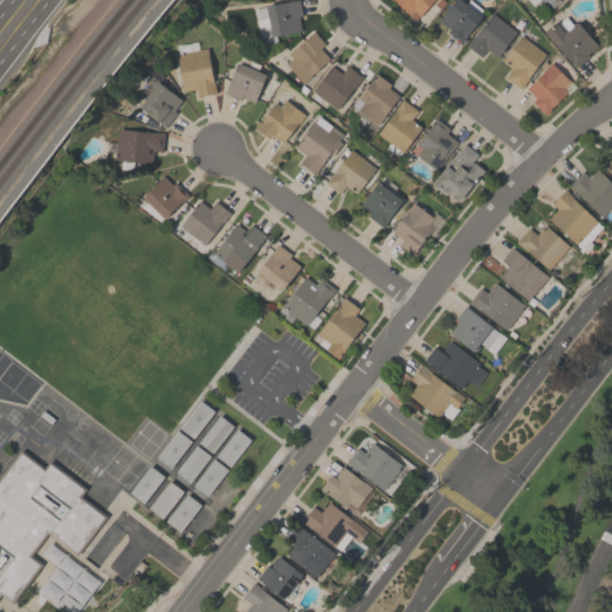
[(252,8),(265,6),(264,5),(291,0),(298,0),(301,16),(298,17),(300,30),(275,35),(276,42),(263,44),(262,37),(258,38),(252,8)]
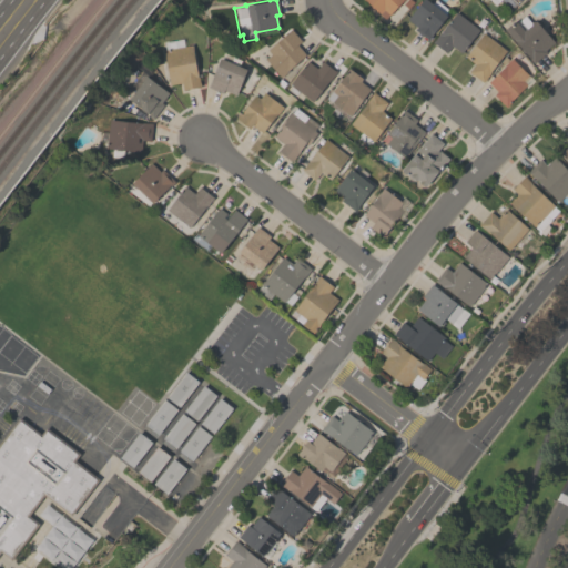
[(402,0),(384,19),(363,0),(402,0)]
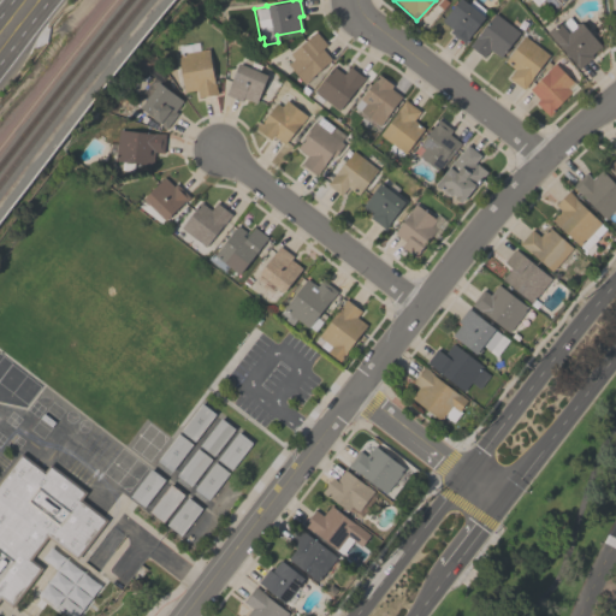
[(462,0),(484,16),(462,42),(449,31),(451,28),(442,21),(457,0),(462,0)]
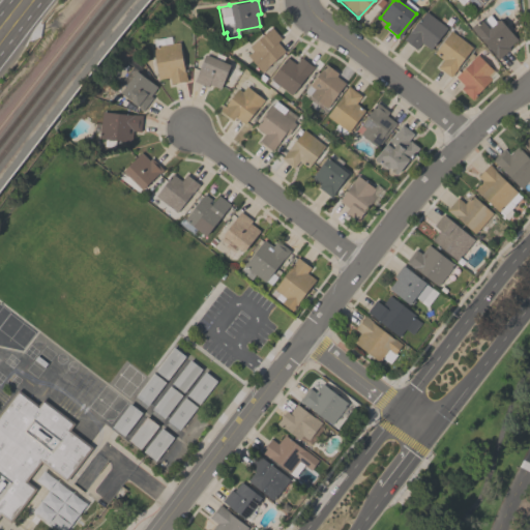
[(467,0),(483,0),(475,8),(467,0)]
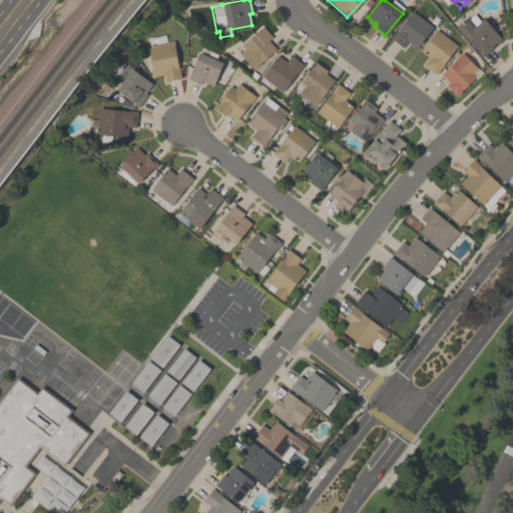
[(407,40),(402,47),(390,37),(395,30),(396,31),(412,10),(432,26),(416,47),(407,40)]
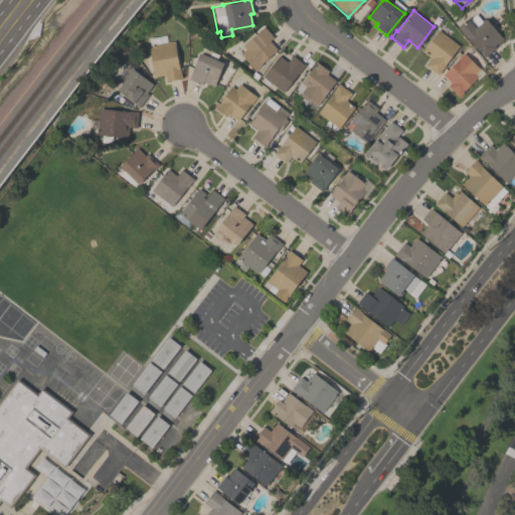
[(456,25),(465,18),(466,20),(468,19),(474,27),(485,17),(502,37),(493,45),(495,47),(483,57),(480,53),(480,52),(472,41),(470,42),(456,25)]
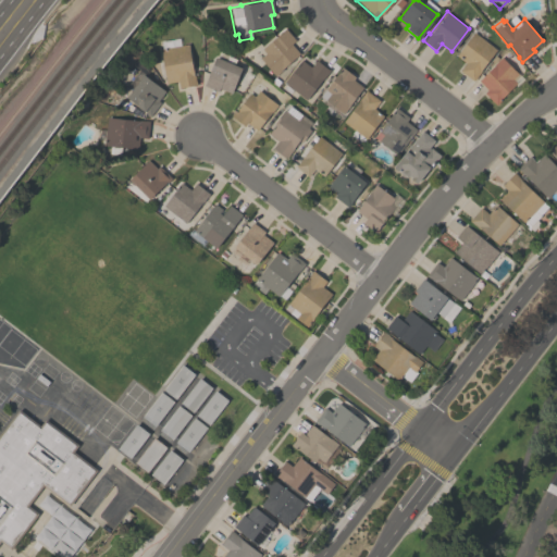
[(299,52),(275,75),(259,58),(265,52),(261,48),(285,27),(295,39),(292,42),(299,52)]
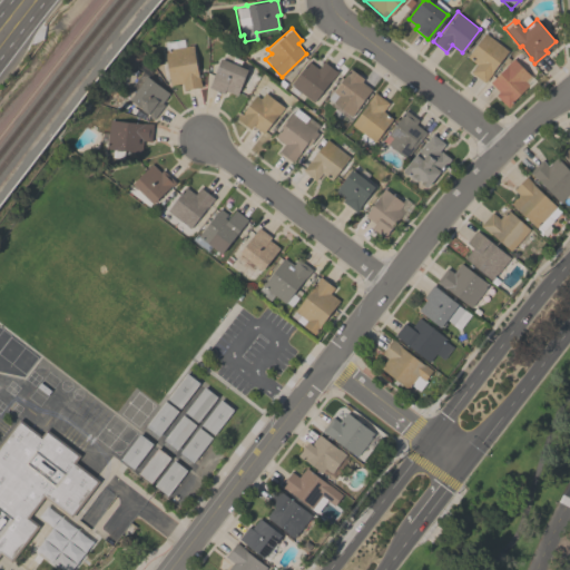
[(467,56),(484,32),(508,50),(491,71),(492,71),(484,82),(470,71),(475,64),(467,56)]
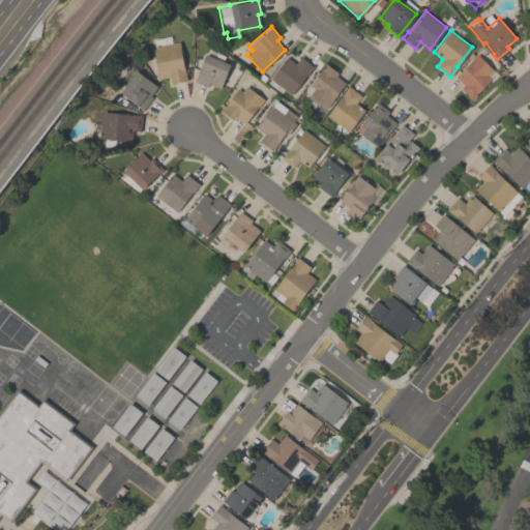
[(151,46),(178,41),(183,69),(184,69),(186,80),(170,83),(169,77),(157,79),(151,46)]
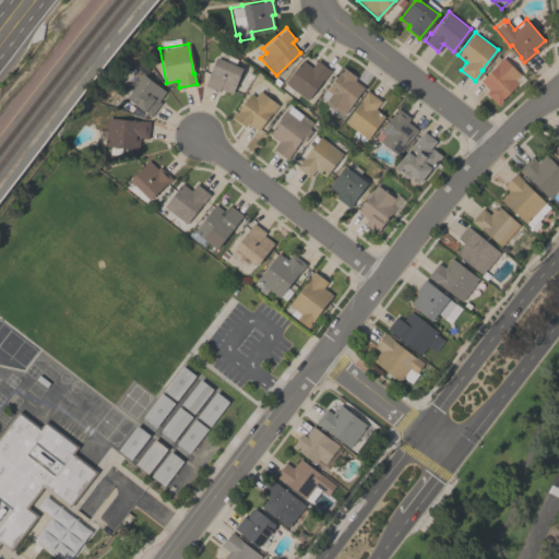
[(203,84),(215,57),(216,57),(219,49),(228,54),(228,55),(236,59),(234,64),(242,68),(232,93),(219,87),(217,91),(203,84)]
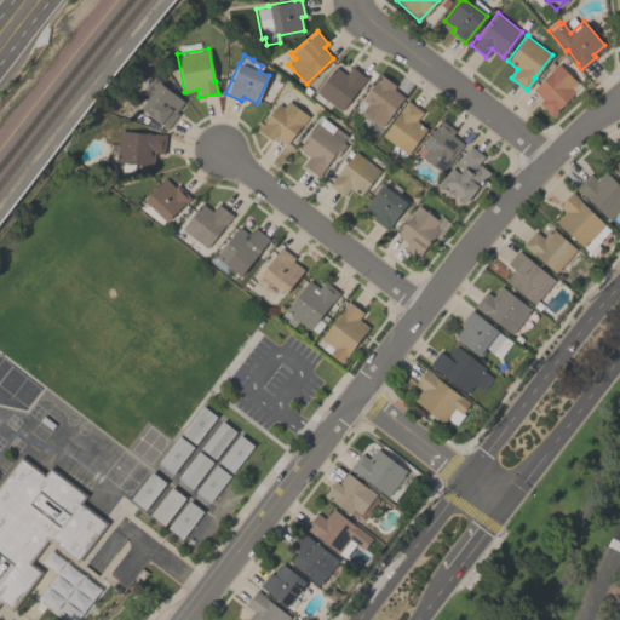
[(578,82),(572,89),(574,92),(556,110),(557,110),(552,116),(538,102),(541,98),(532,90),(551,70),(550,69),(557,62),(578,82)]
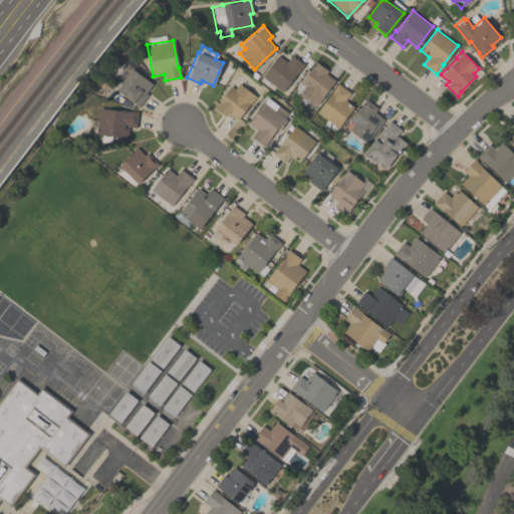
[(286,61),(291,55),(303,64),(282,92),(261,76),(277,54),(286,61)]
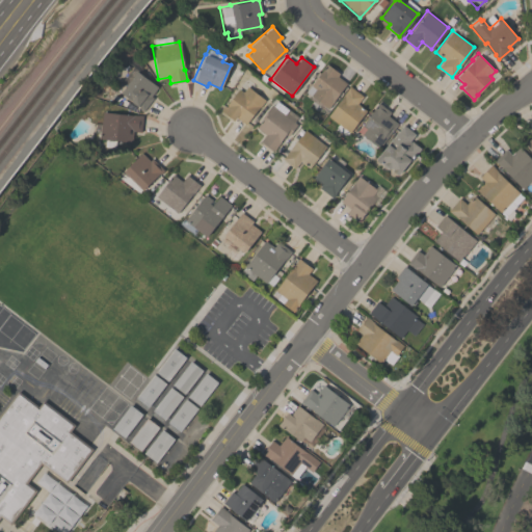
[(346,82),(333,100),(334,101),(327,108),(325,107),(323,109),(309,98),(311,96),(306,91),(322,69),(321,69),(325,62),(339,73),(337,76),(346,82)]
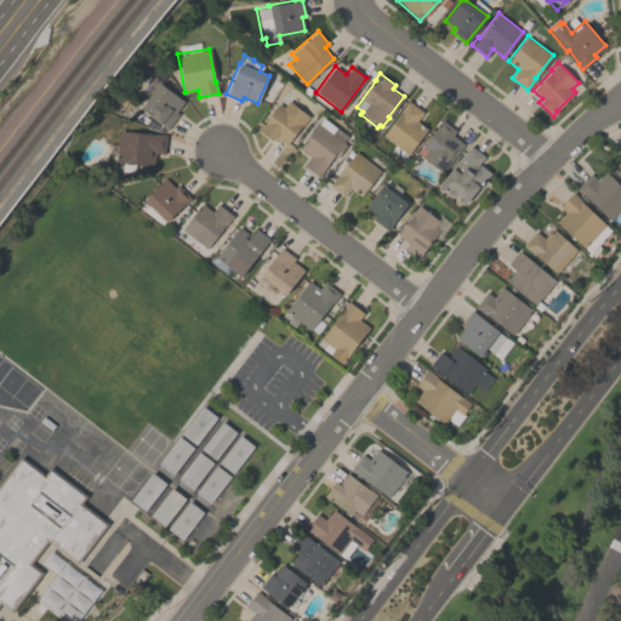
[(140,107),(159,83),(183,101),(176,112),(178,114),(166,129),(152,118),(153,117),(140,107)]
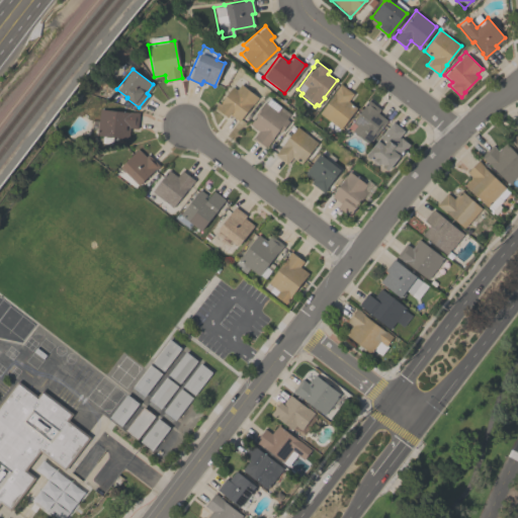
[(214,107),(218,102),(219,103),(232,86),(236,88),(240,83),(258,97),(252,106),(250,104),(239,120),(229,113),(228,116),(214,107)]
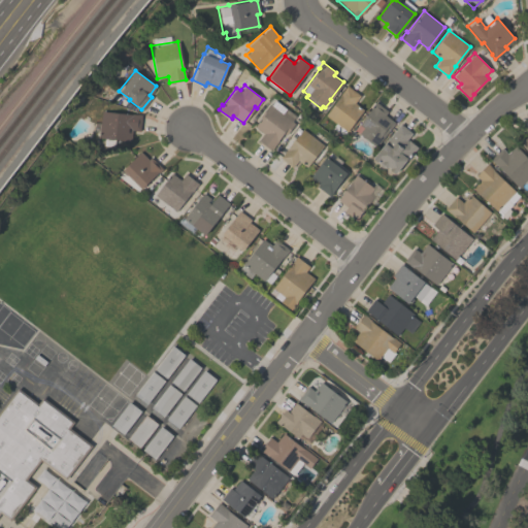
[(347,131),(325,114),(341,94),(340,93),(347,85),(360,95),(354,102),(363,109),(347,131)]
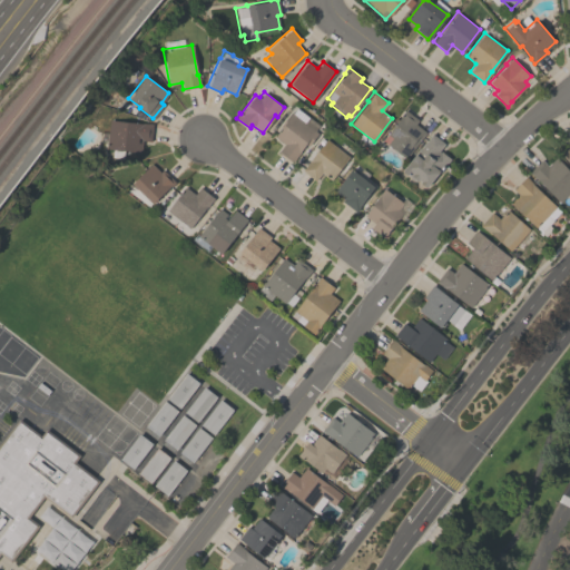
[(275,136),(282,127),(279,126),(291,111),(292,112),(296,107),(318,125),(314,130),(318,133),(308,146),(305,144),(293,161),(279,150),(285,144),(275,136)]
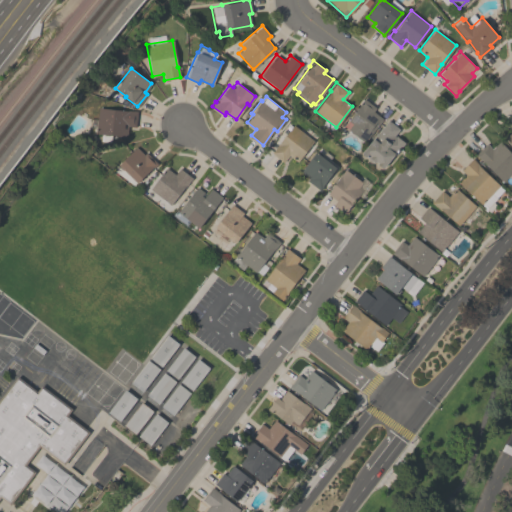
[(343,125),(360,104),(359,103),(363,98),(375,107),(372,111),(383,119),(364,142),(353,134),(352,134),(350,132),(349,130),(343,125)]
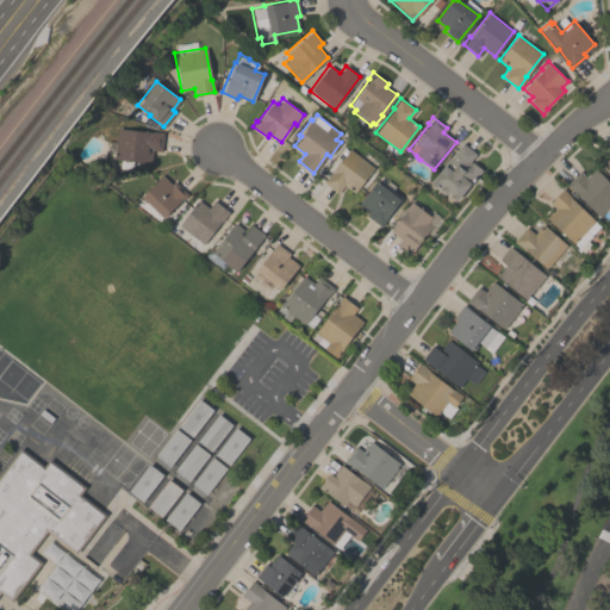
[(150,162),(113,159),(117,128),(162,132),(161,151),(151,150),(150,162)]
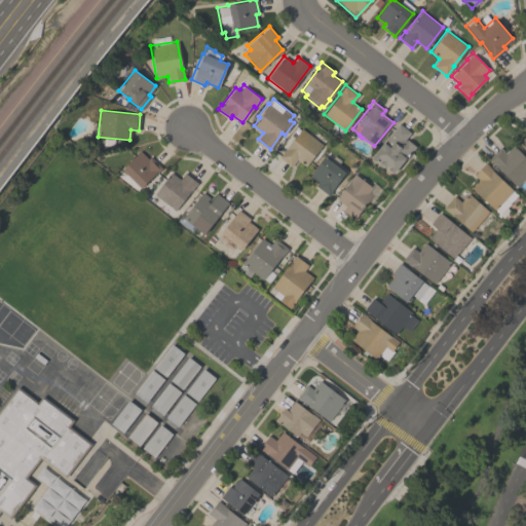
[(410,133),(404,139),(406,140),(407,139),(415,146),(392,173),(387,168),(388,167),(385,165),(385,166),(384,165),(383,167),(371,157),(399,123),(410,133)]
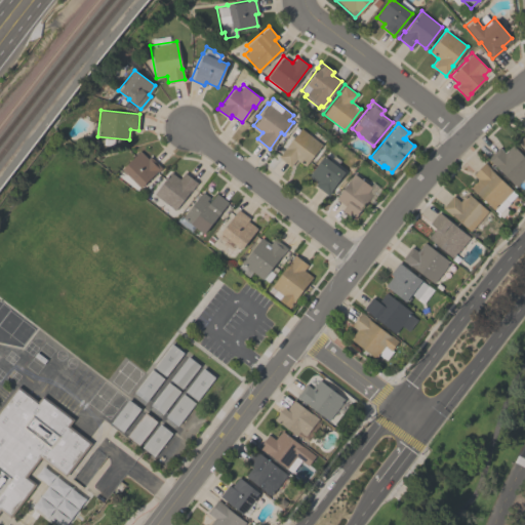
[(305,165),(295,159),(290,166),(277,157),(299,127),(321,144),(305,165)]
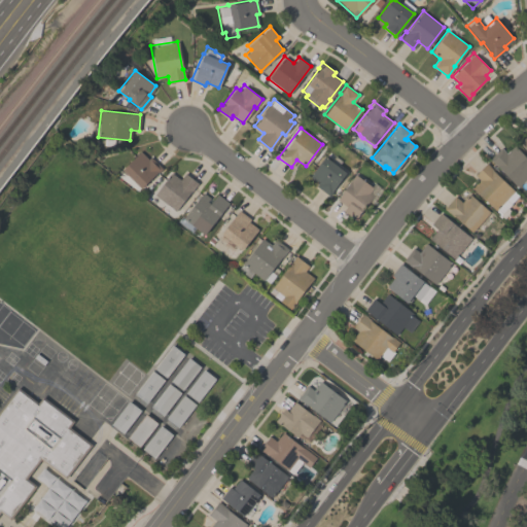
[(526,150),(518,140),(526,133),(526,132),(526,131),(526,150)]
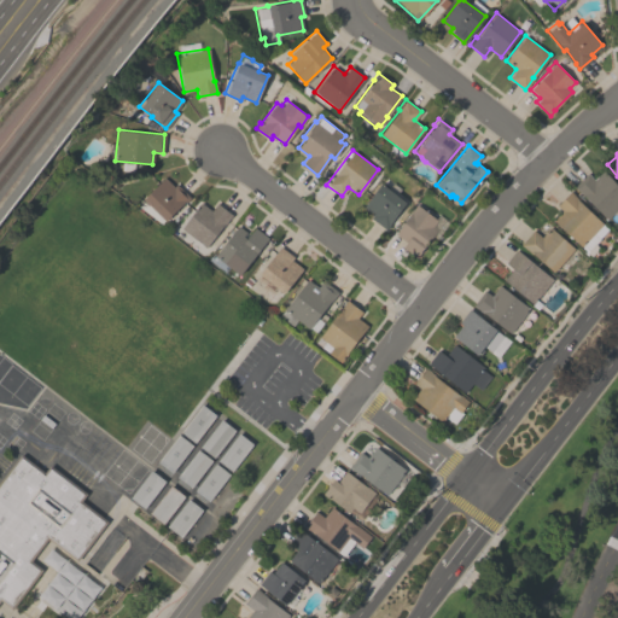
[(617,213),(616,210),(607,219),(583,194),(582,194),(572,186),(587,172),(594,179),(602,169),(617,185),(617,213)]
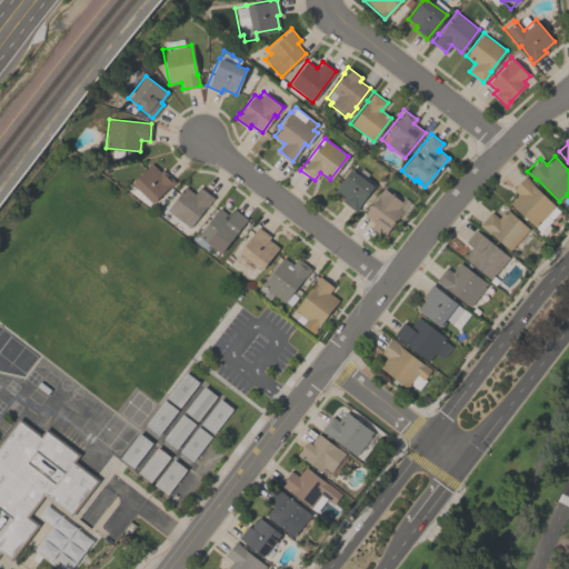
[(131,183),(151,163),(159,171),(161,169),(175,181),(152,203),(150,201),(148,206),(128,190),(131,185),(131,183)]
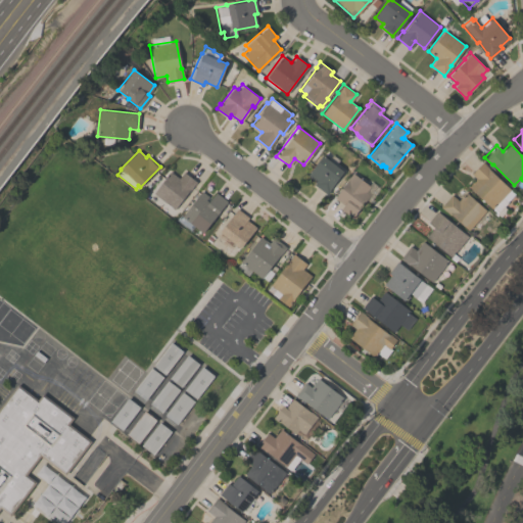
[(326,193),(314,184),(316,182),(306,176),(322,154),(343,171),(326,193)]
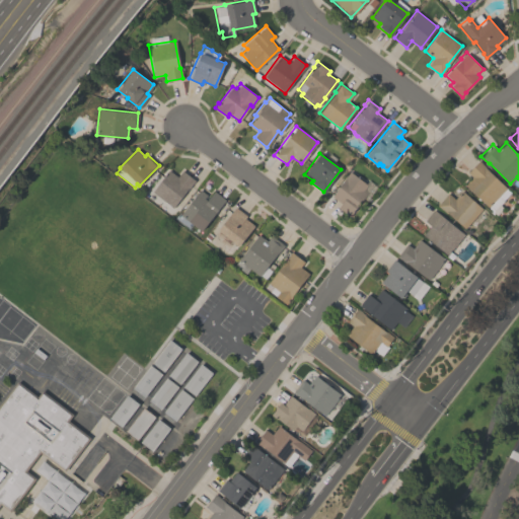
[(464,184),(472,176),(468,172),(478,161),(510,193),(503,200),(504,201),(493,212),(464,184)]
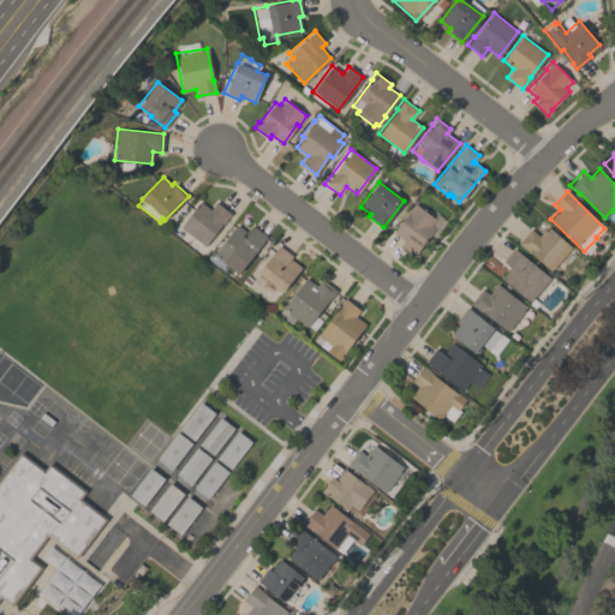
[(204,246),(179,227),(199,201),(209,209),(215,202),(230,214),(204,246)]
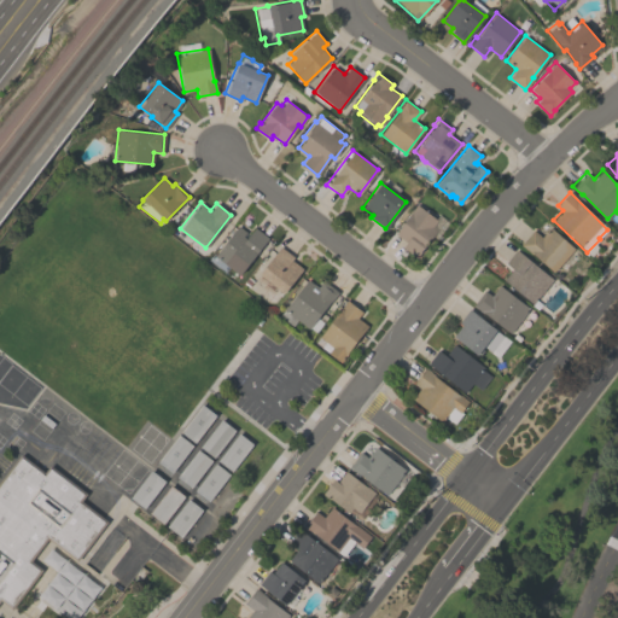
[(415,257),(401,246),(406,240),(395,233),(417,204),(436,220),(431,227),(436,231),(415,257)]
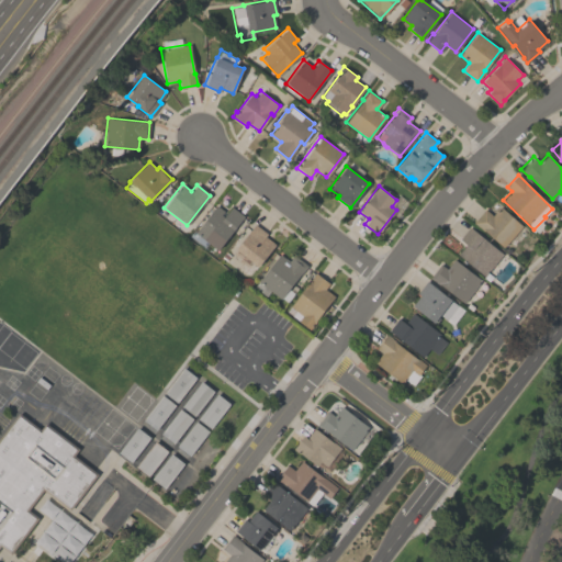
[(217,250),(194,233),(216,205),(223,211),(221,215),(223,216),(231,206),(244,216),(217,250)]
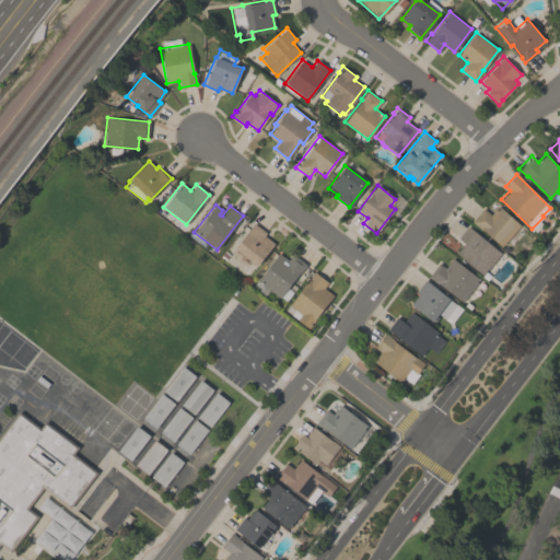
[(482,208),(490,214),(498,205),(520,224),(501,246),(481,229),(480,230),(470,221),(482,208)]
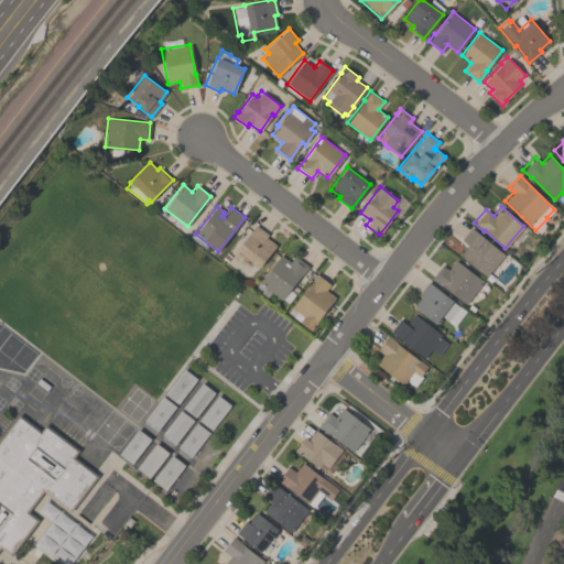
[(236,249),(256,225),(268,234),(266,237),(275,245),(259,267),(236,249)]
